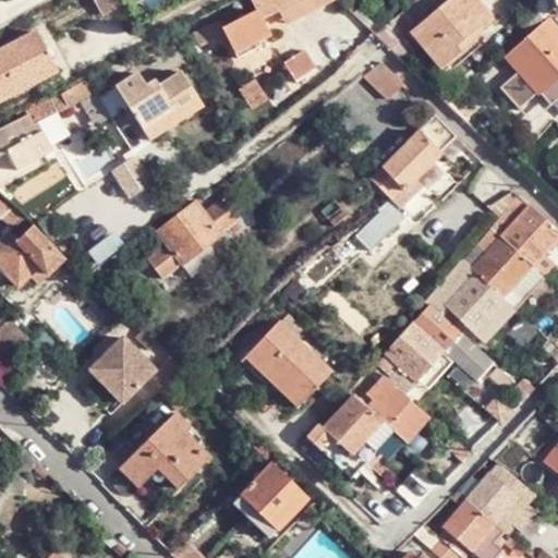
[(123,0),(94,0),(105,17),(125,4),(123,0)]
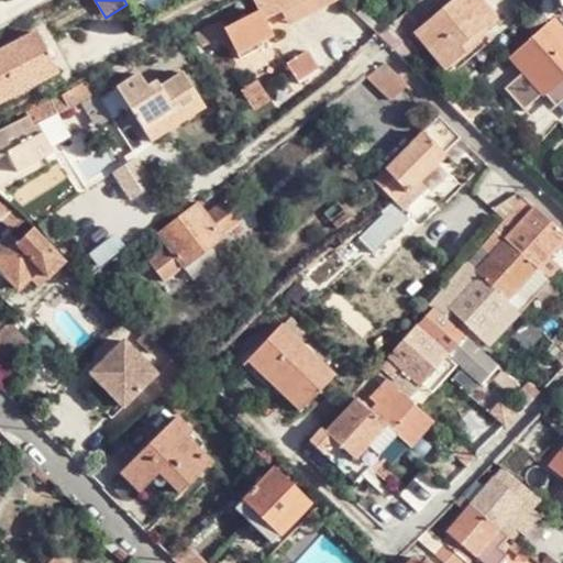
[(252,0),(261,17),(264,23),(309,0),(252,0)]
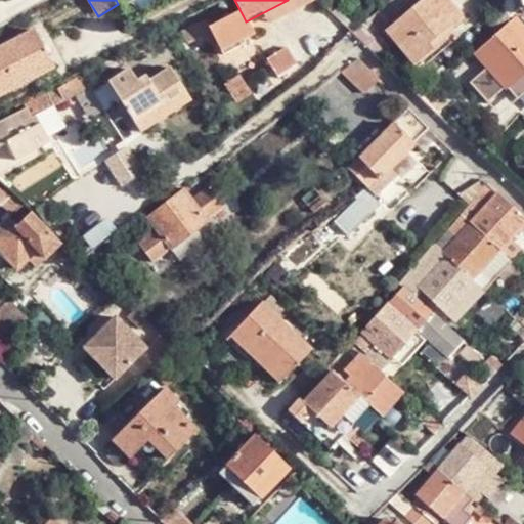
[(457,18),(442,0),(425,0),(384,32),(411,67),(444,40),(438,33),(457,18)]
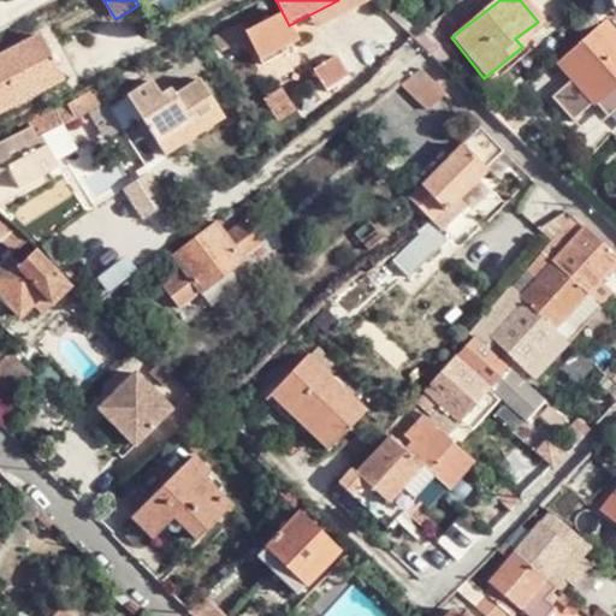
[(289,25),(285,18),(244,39),(262,76),(285,65),(280,55),(300,47),(289,25)]
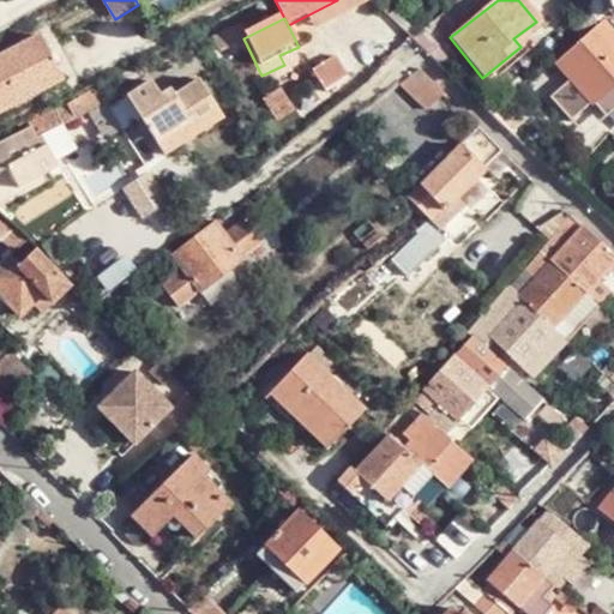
[(560,64),(572,79),(594,104),(597,103),(613,88),(613,38),(603,26),(560,64)]
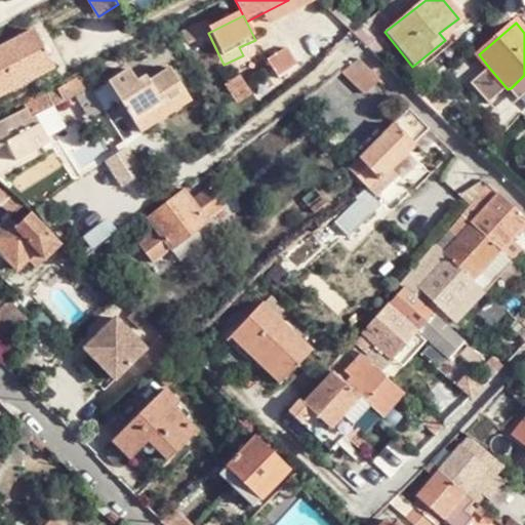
[(39,35),(32,38),(37,49),(44,44),(39,35)]
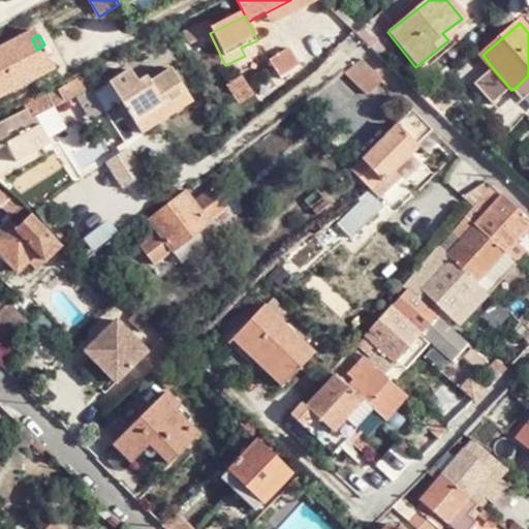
[(37,50),(32,38),(0,55),(0,102),(1,103),(38,84),(32,72),(53,61),(44,44),(37,50)]
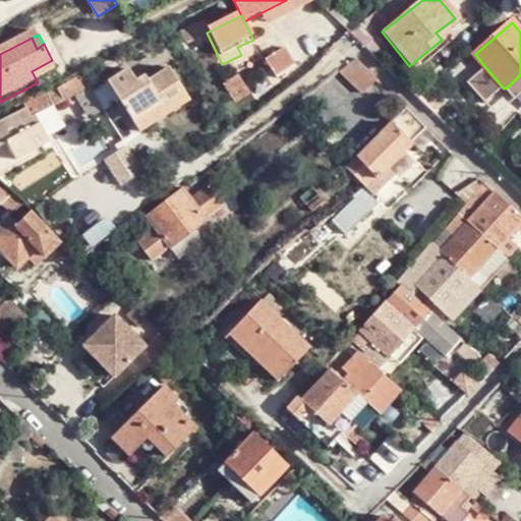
[(285,48),(266,58),(273,73),(292,63),(285,48)]
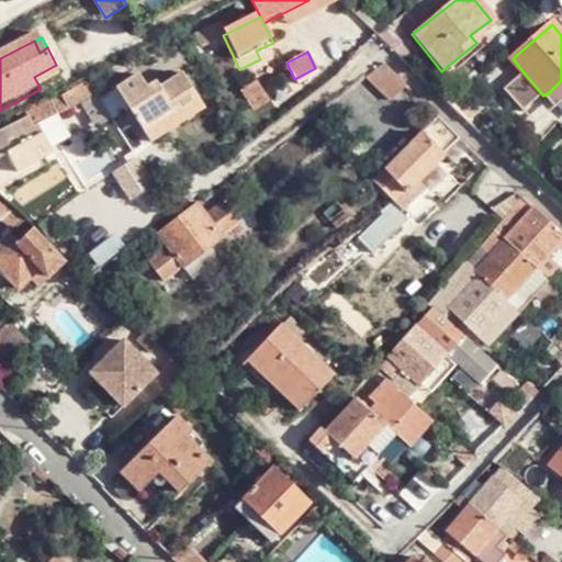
[(411,87),(388,63),(377,71),(372,75),(396,100),(411,87)]
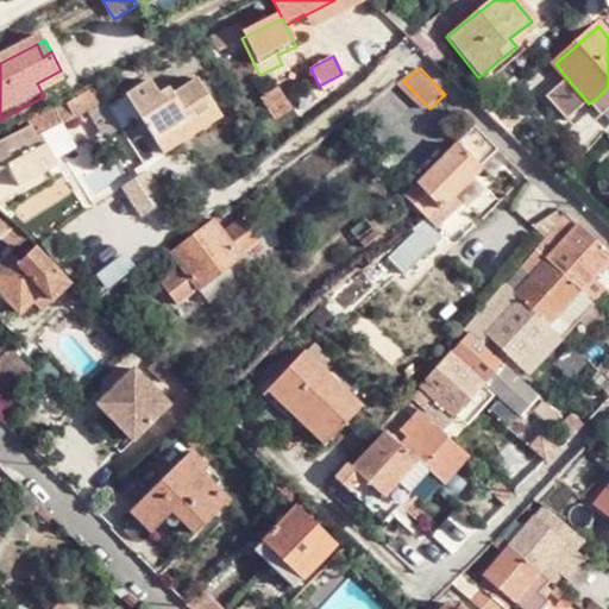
[(68,83),(61,70),(37,83),(44,96),(68,83)]
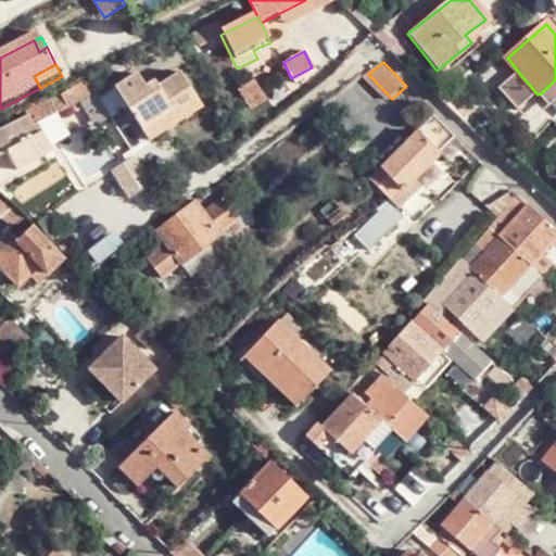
[(538,95),(518,72),(501,86),(520,110),(538,95)]
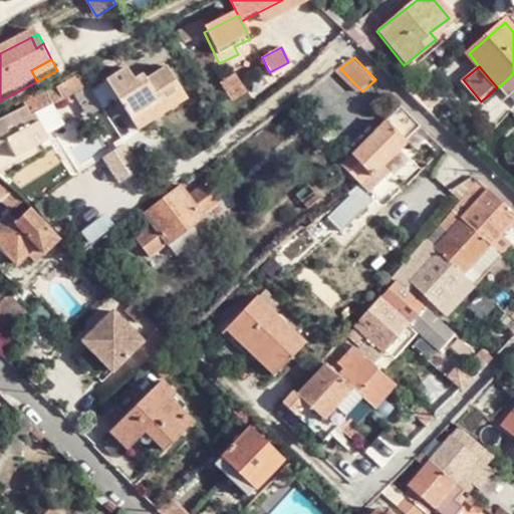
[(178,106),(160,76),(158,71),(135,84),(130,72),(106,84),(130,126),(157,111),(160,116),(178,106)]
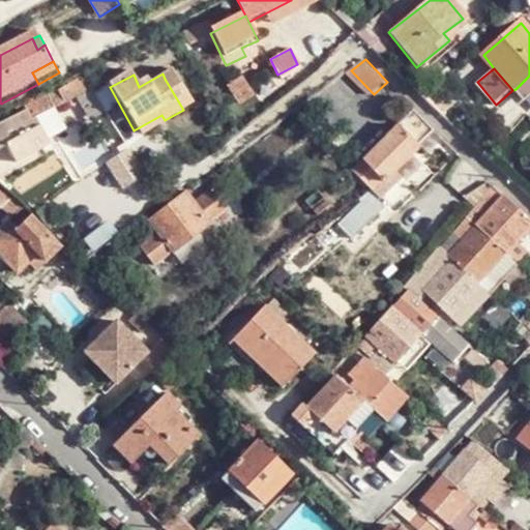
[(172,76),(165,79),(183,110),(188,107),(172,76)]
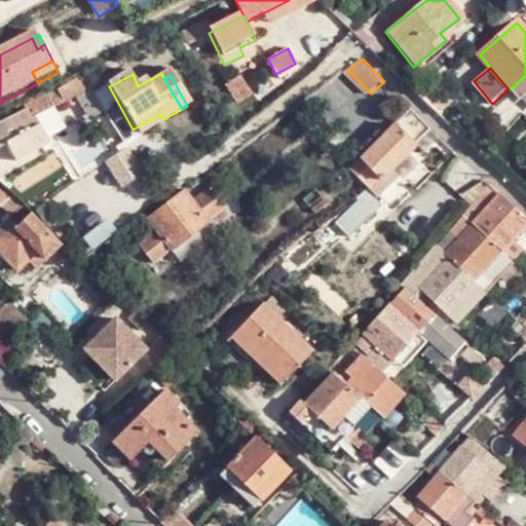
[(525,75),(512,88),(522,100),(525,95),(525,75)]
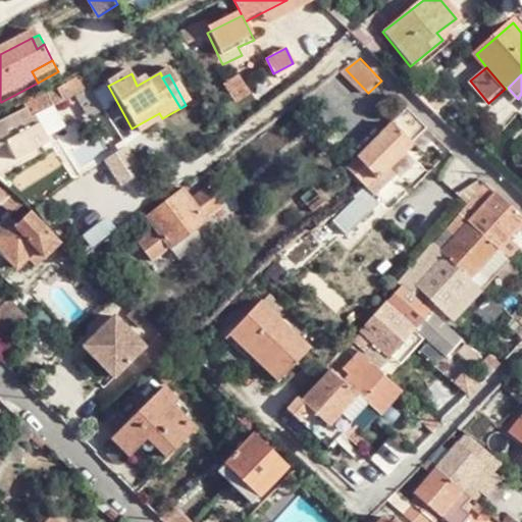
[(94,101),(82,79),(57,93),(68,115),(94,101)]
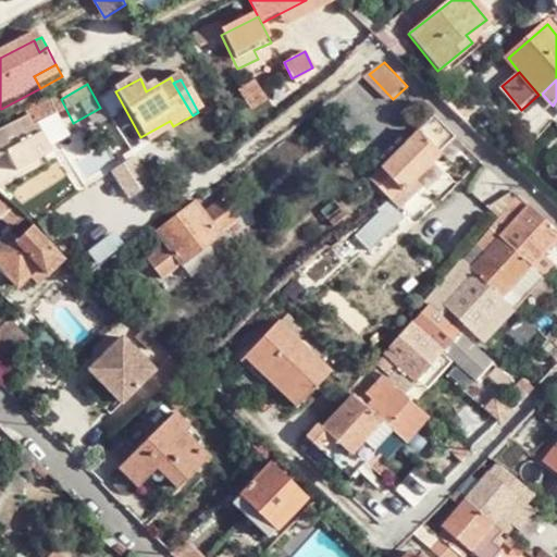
[(42,138),(73,123),(61,99),(27,114),(29,118),(40,139),(42,138)]
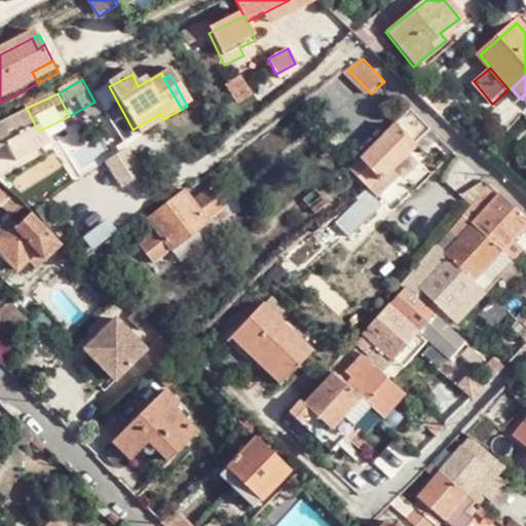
[(190,113),(187,106),(182,109),(163,119),(160,114),(133,129),(139,142),(190,113)]
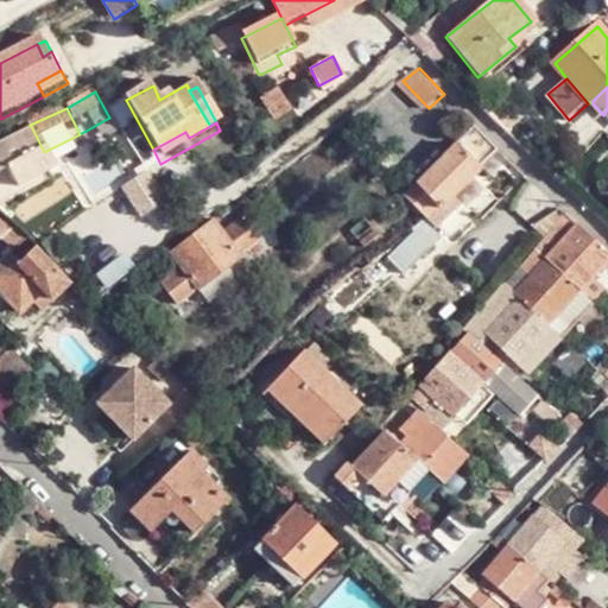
[(44,152),(32,128),(0,145),(0,173),(8,169),(44,152)]
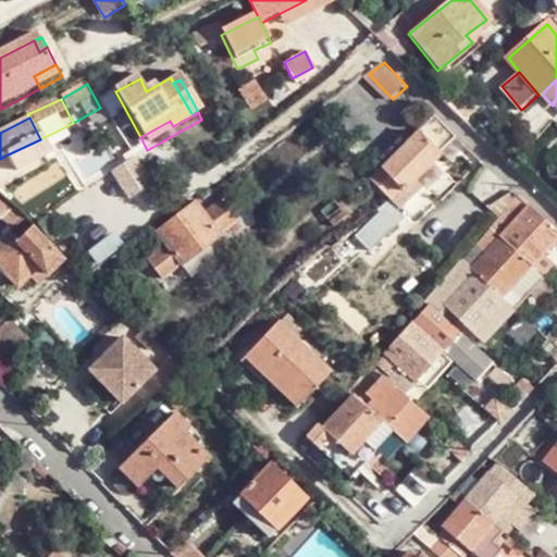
[(441,156),(457,139),(434,118),(419,134),(441,156)]
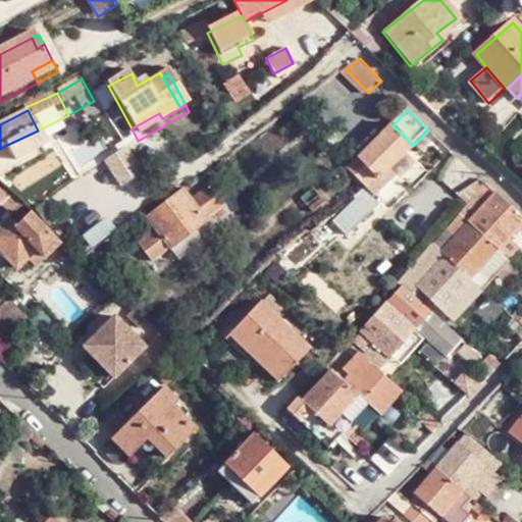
[(360,160),(378,180),(413,147),(413,146),(393,125),(380,140),(360,160)]
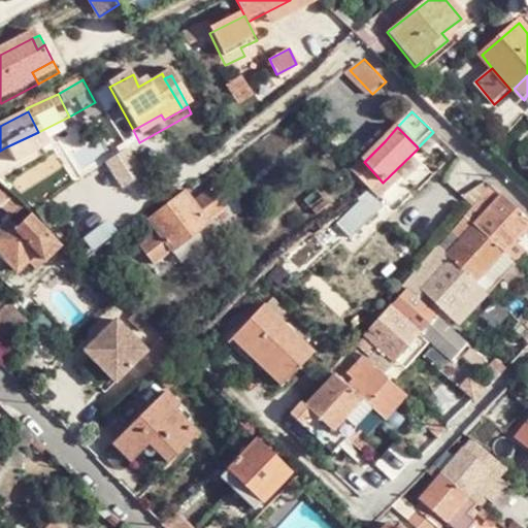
[(38,132),(7,146),(22,173),(54,157),(40,131),(38,132)]
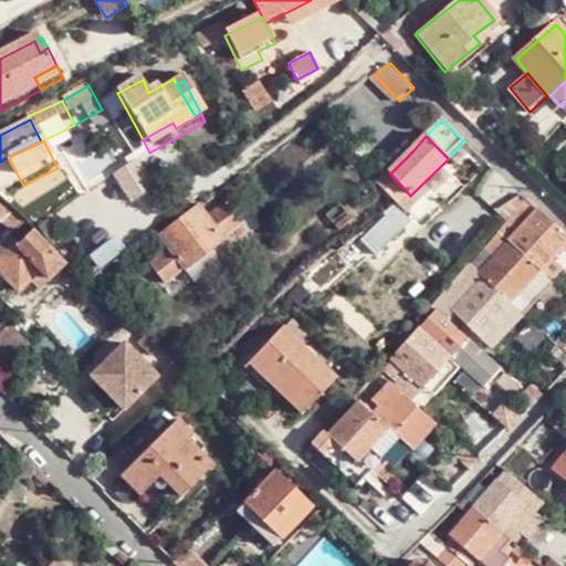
[(377,182),(399,205),(410,196),(390,174),(377,182)]
